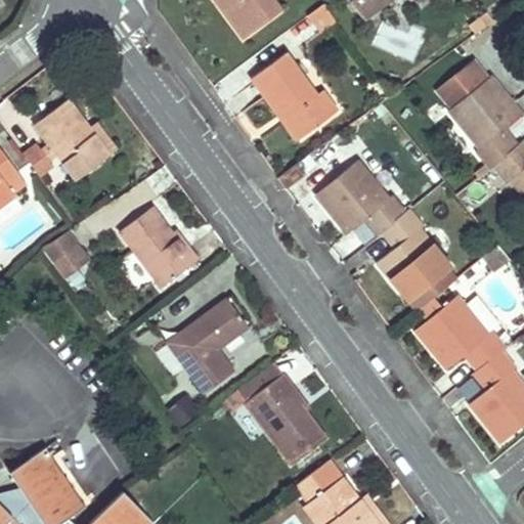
[(215,0),(242,36),(280,8),(273,0),(215,0)]
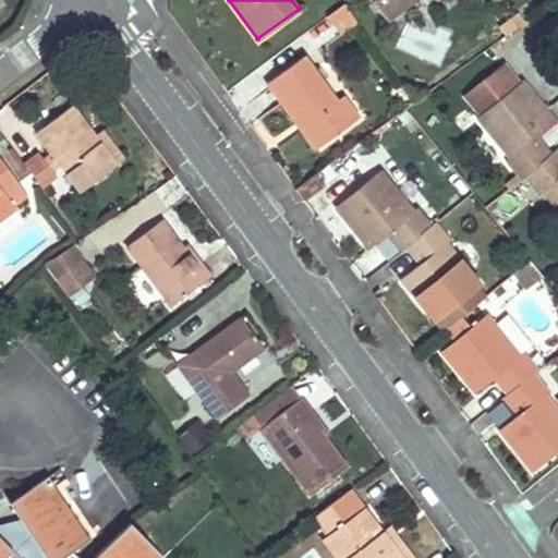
[(456,0),(374,0),(390,22),(419,0),(445,0),(449,5),(456,0)]
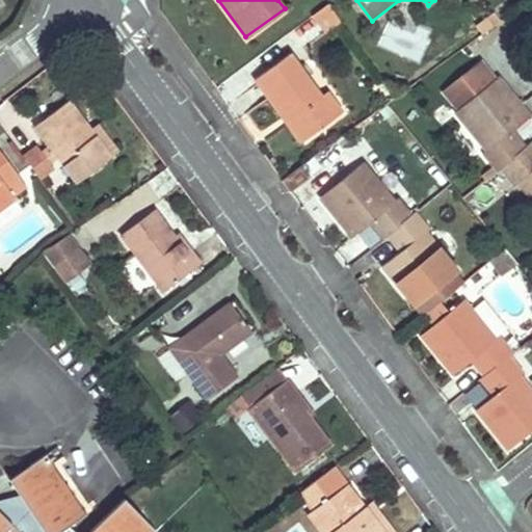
[(326,1),(310,18),(327,34),(343,19),(326,1)]
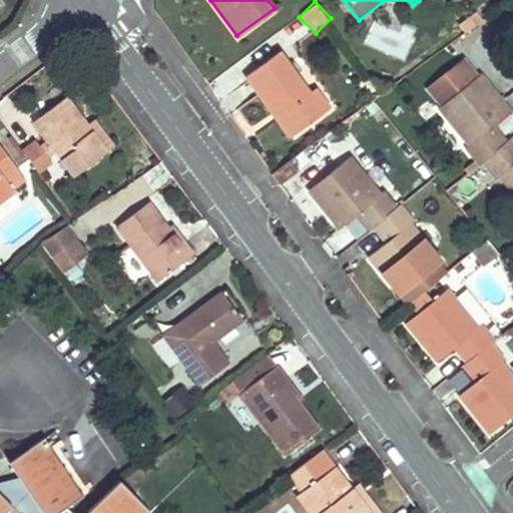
[(391,6),(385,11),(391,19),(398,14),(391,6)]
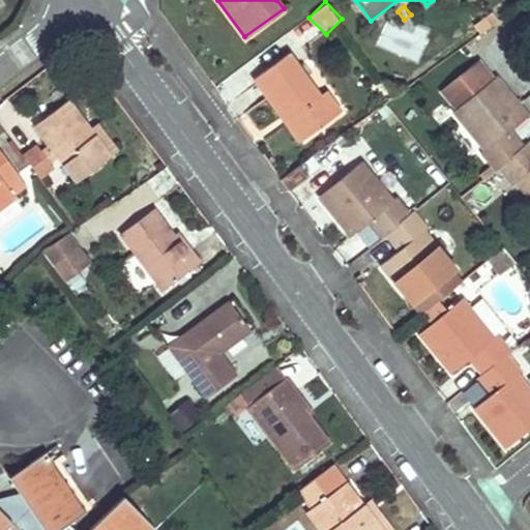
[(498,20),(491,11),(480,19),(488,28),(498,20)]
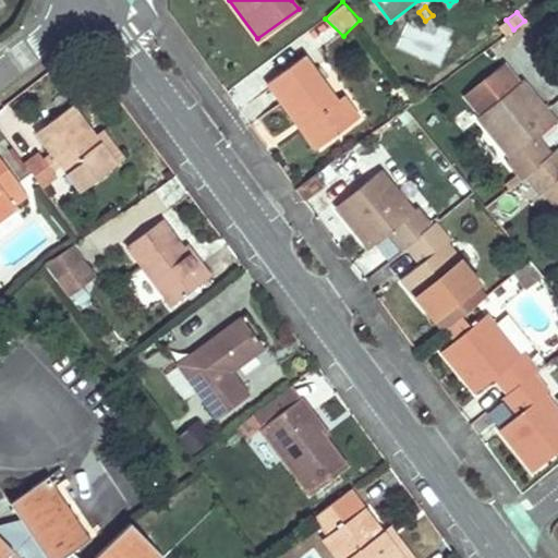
[(506,20),(498,26),(505,35),(513,29),(506,20)]
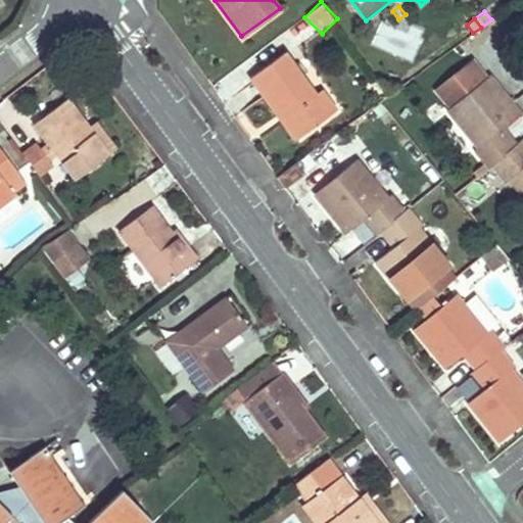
[(322,88),(315,93),(284,51),(250,76),(277,112),(286,105),(305,132),(337,108),(322,88)]
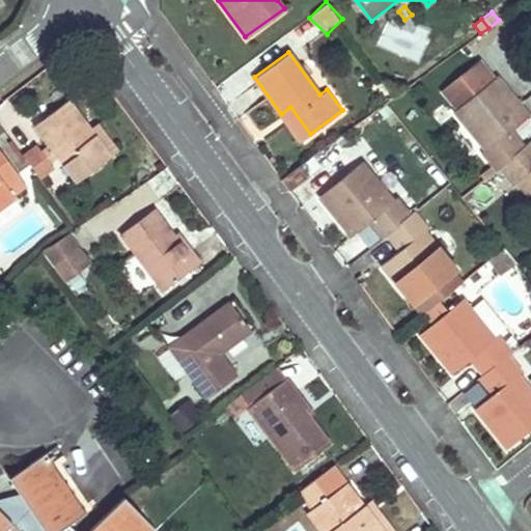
[(444,90),(457,107),(453,111),(486,150),(483,154),(496,169),(499,166),(512,183),(515,179),(530,197),(530,160),(522,148),(518,150),(505,136),(513,129),(530,115),(496,75),(493,78),(479,61),(444,90)]
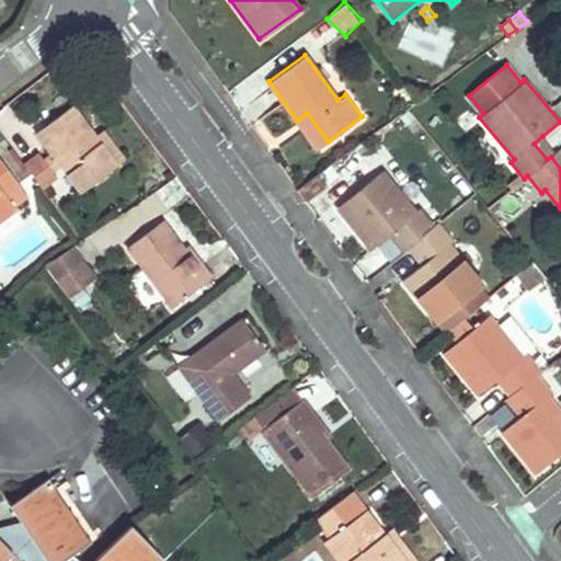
[(94,137),(71,105),(37,130),(53,152),(43,160),(39,155),(24,164),(43,190),(58,179),(53,173),(63,165),(82,192),(116,167),(94,137)]
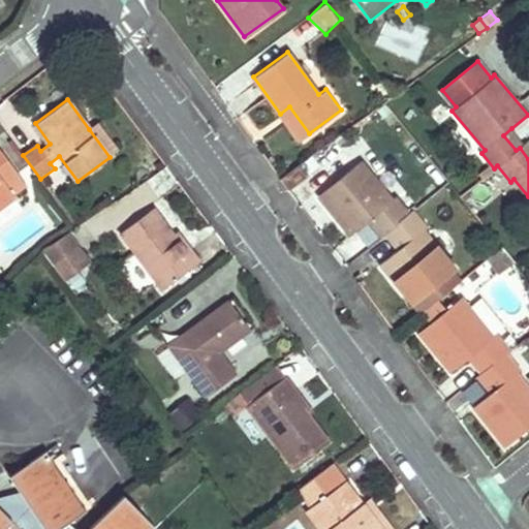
[(118,151),(97,123),(89,129),(110,157),(118,151)]
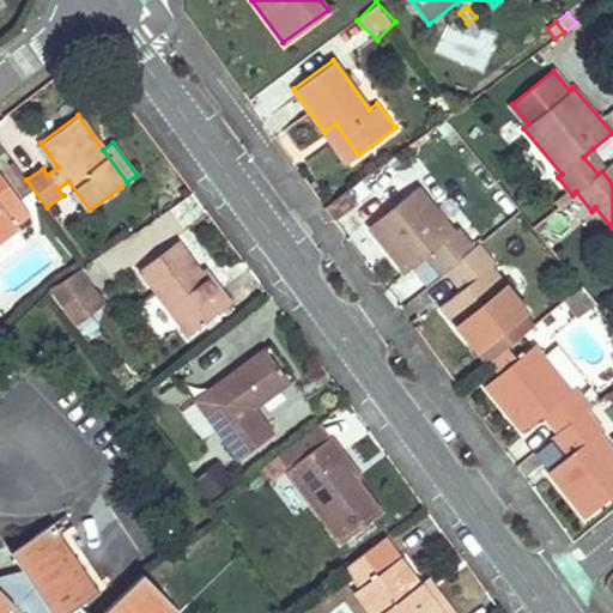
[(607,167),(593,149),(583,157),(598,174),(602,171),(607,167)]
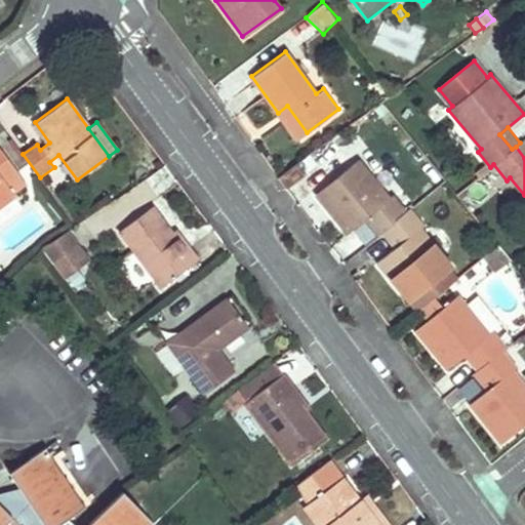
[(520,143),(516,147),(524,158),(524,140),(524,139),(520,143)]
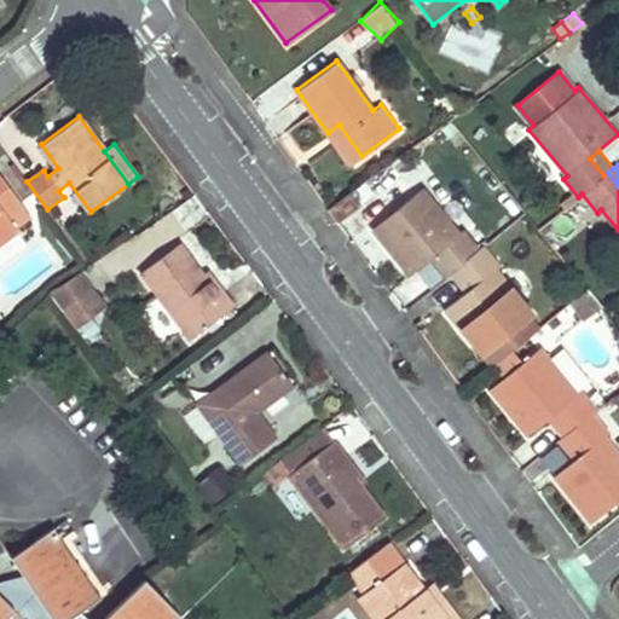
[(0,244),(18,232),(7,218),(23,206),(0,175),(0,244)]
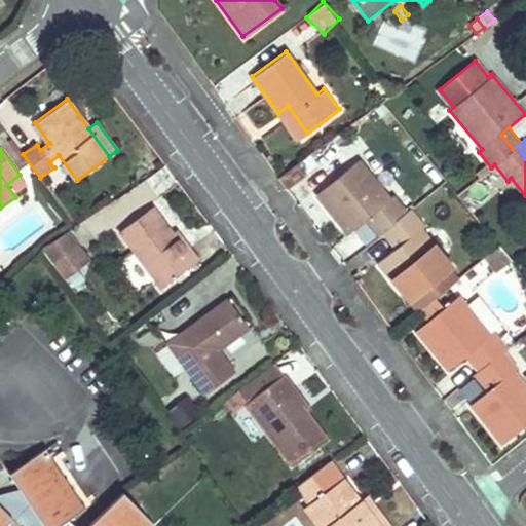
[(393,195),(390,197),(358,158),(316,193),(348,232),(365,219),(372,214),(385,230),(388,228),(401,242),(393,249),(378,261),(410,301),(451,267),(419,228),(423,224),(411,210),(408,213),(393,195)]
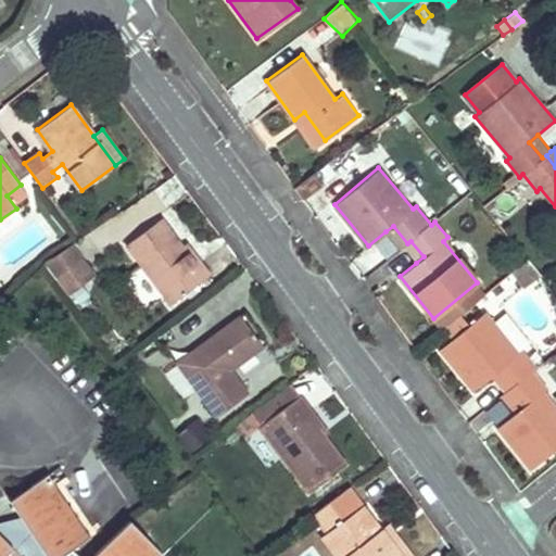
[(194,265),(181,248),(161,219),(126,245),(169,304),(209,275),(199,261),(194,265)]
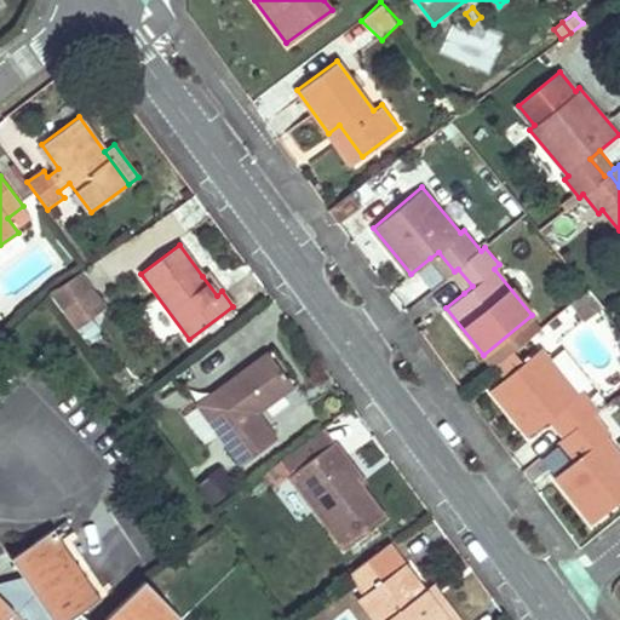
[(430,258),(447,277),(449,276),(454,271),(438,252),(430,258)]
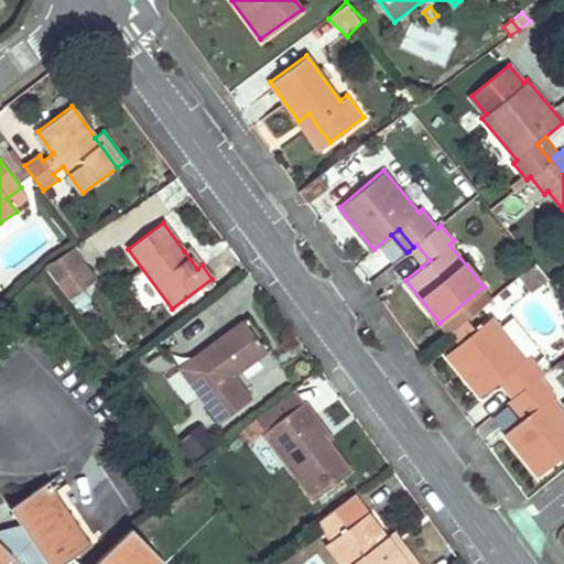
[(409,251),(422,267),(430,260),(416,245),(413,247),(409,251)]
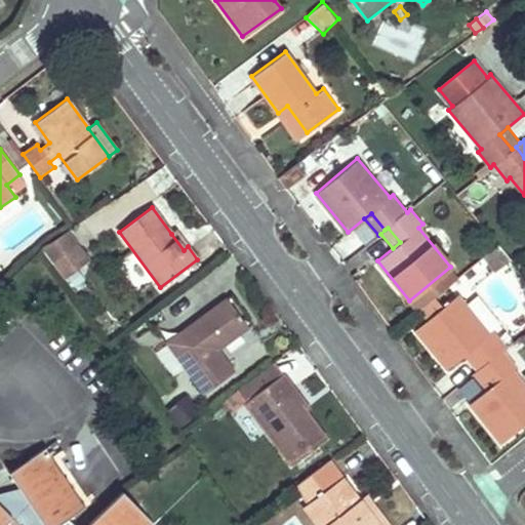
[(72,230),(42,250),(51,264),(80,241),(72,230)]
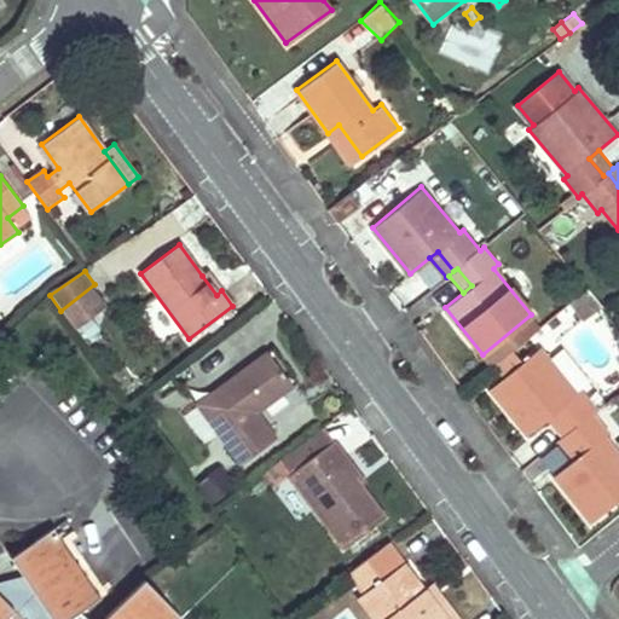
[(207,272),(202,276),(217,295),(221,290),(207,272)]
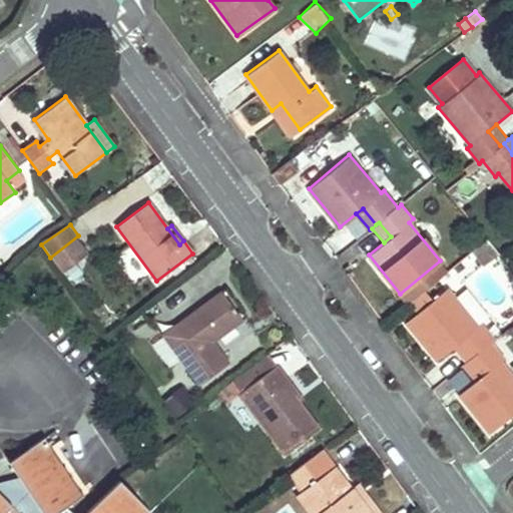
[(482,264),(499,253),(489,236),(472,246),(482,264)]
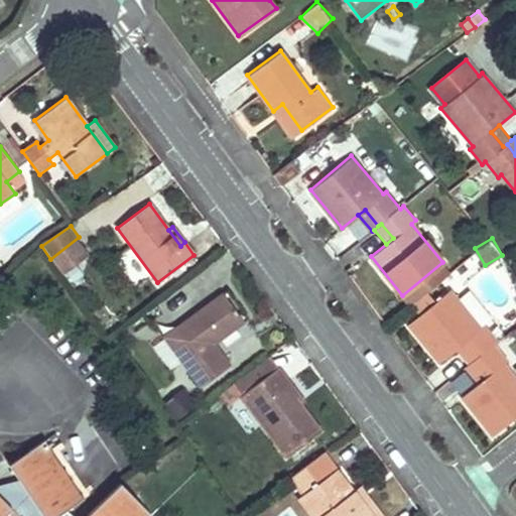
[(485,325),(482,328),(449,289),(408,324),(439,362),(456,349),(464,343),(476,358),(473,360),(486,376),(479,382),(463,395),(495,434),(515,416),(515,379),(502,363),(506,359),(493,344),(498,340),(485,325)]
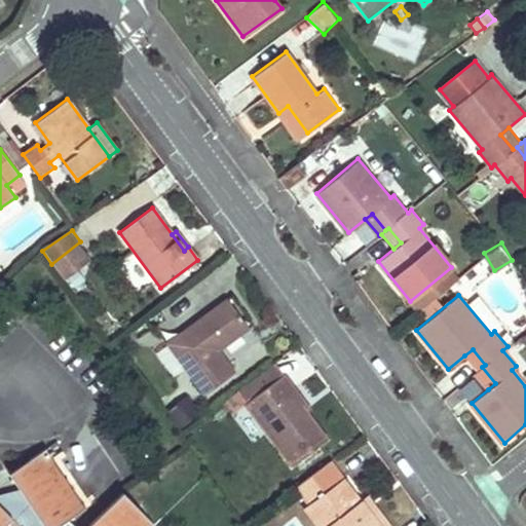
[(249,328),(227,298),(165,343),(202,393),(232,372),(217,351),(249,328)]
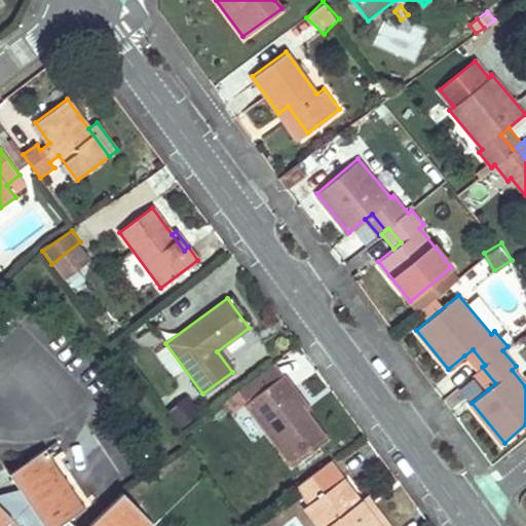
[(478,371),(482,367),(485,365),(473,349),(464,355),(478,371)]
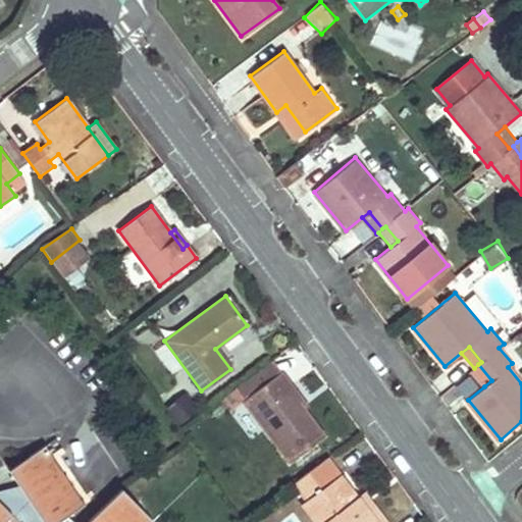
[(471,370),(484,386),(491,380),(478,364),(474,368),(471,370)]
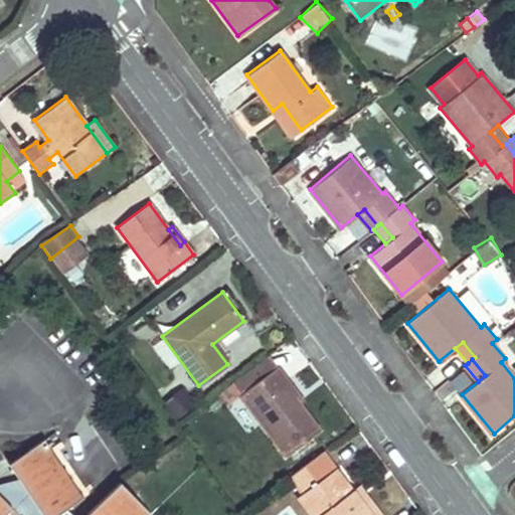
[(241,395),(286,455),(318,432),(299,405),(282,383),(288,379),(279,368),(241,395)]
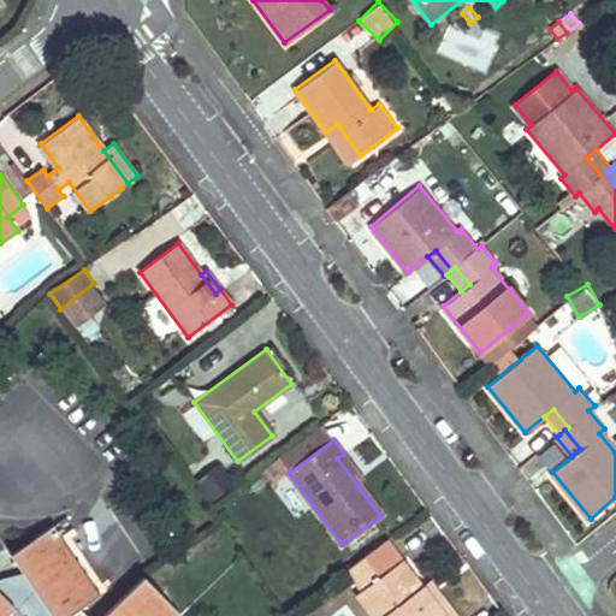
[(363,480),(344,454),(337,458),(357,485),(363,480)]
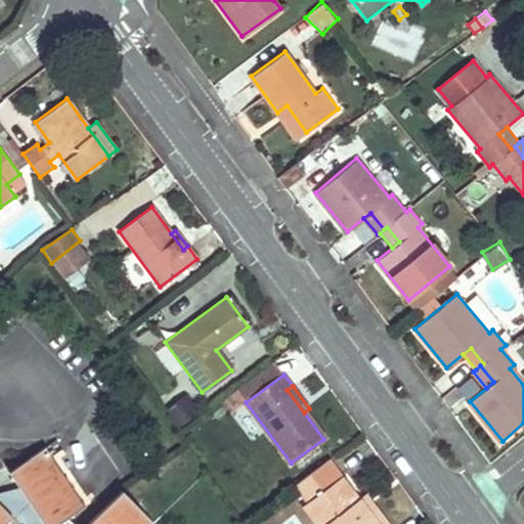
[(0,505),(0,523),(150,523),(154,521),(123,490),(93,519),(45,448),(9,473),(19,487),(30,503),(13,518),(0,505)]
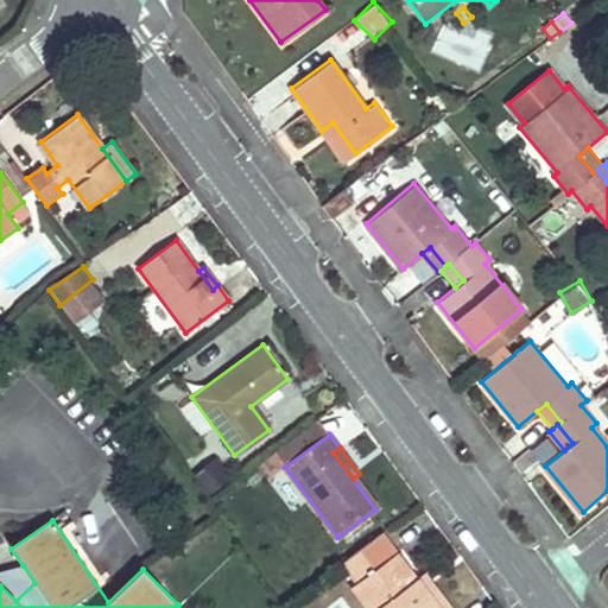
[(437,607),(417,580),(398,553),(353,587),(368,607),(437,607)]
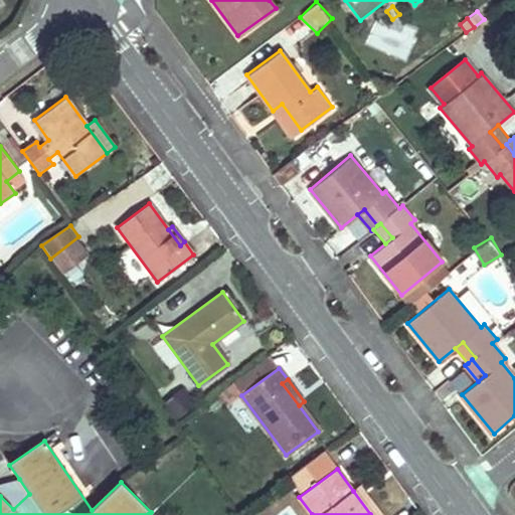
[(29,494),(19,479),(0,484),(0,496),(13,509),(29,494)]
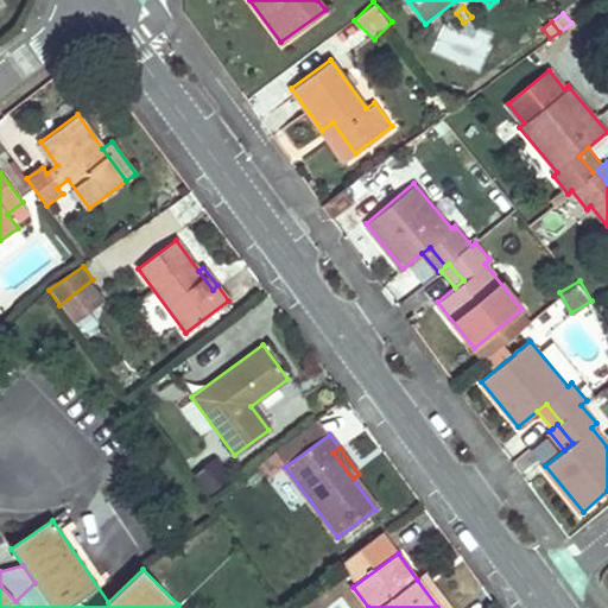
[(450,607),(425,574),(417,580),(437,607),(450,607)]
